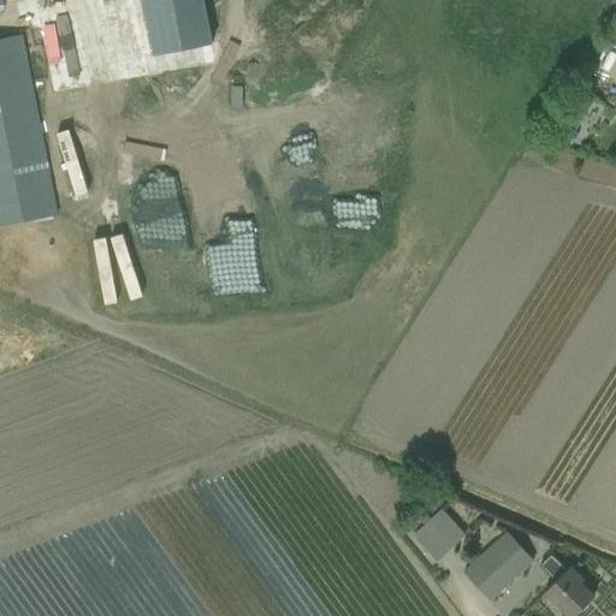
[(258,0),(92,0),(40,11),(60,111),(272,67),(258,0)]
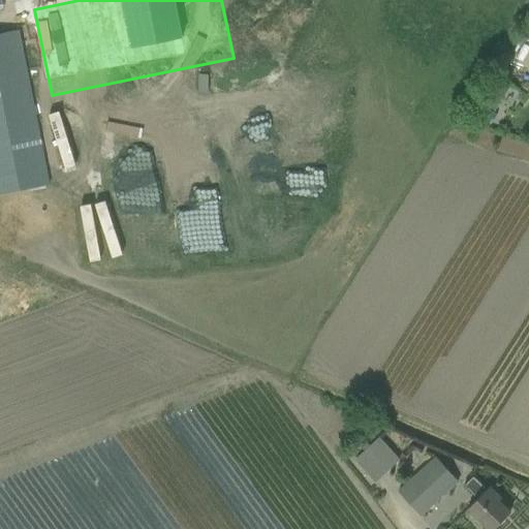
[(0,194),(45,187),(50,186),(18,31),(14,31),(0,33),(0,194)]
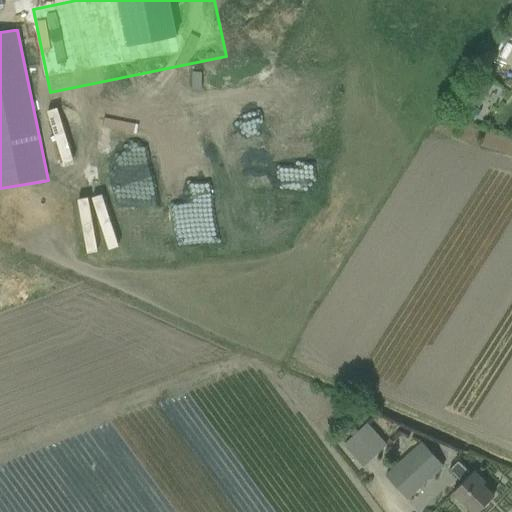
[(481,74),(470,91),(482,98),(492,82),(481,74)]
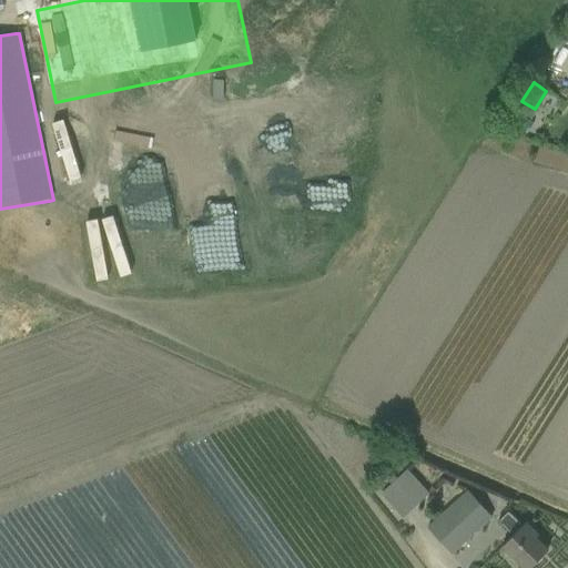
[(396,479),(391,474),(385,479),(391,485),(379,494),(401,517),(428,492),(406,469),(396,479)]
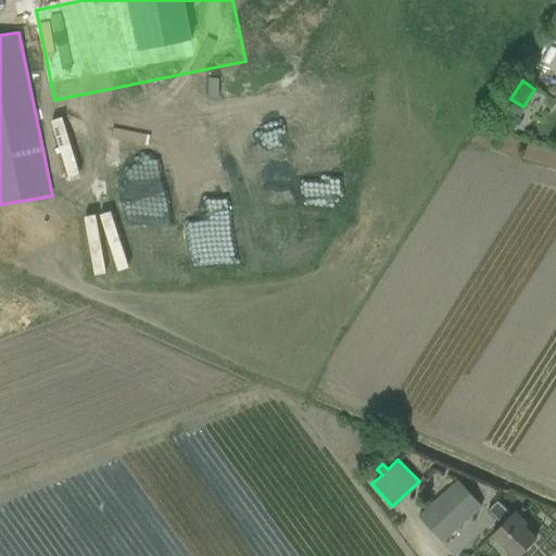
[(456,480),(417,516),(441,543),(481,507),(456,480)]
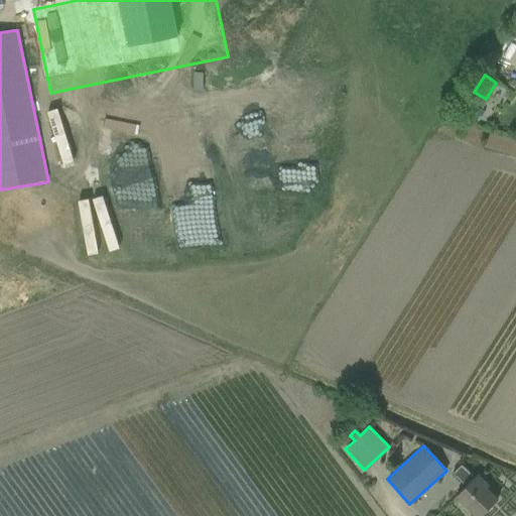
[(456,498),(464,506),(474,515),(482,515),(497,500),(486,490),(489,487),(477,475),(474,479),(461,467),(453,475),(466,487),(456,498)]
